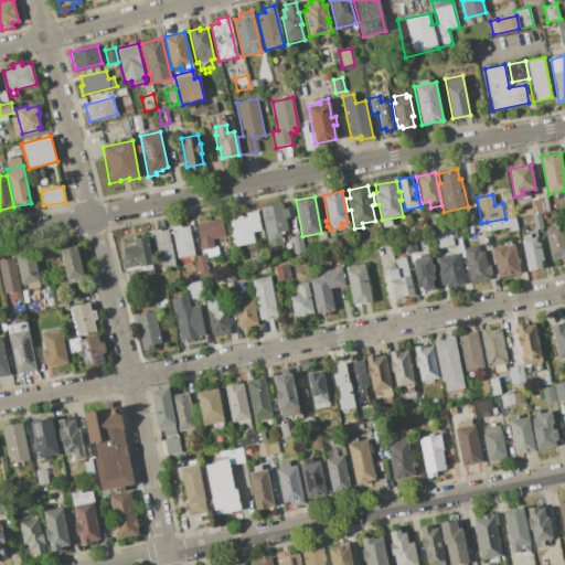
[(530,200),(547,196),(551,211),(540,212),(533,214),(532,209),(530,200)]
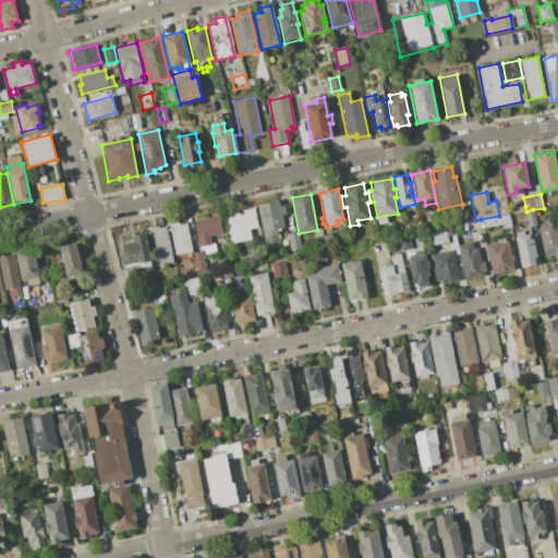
[(257,205),(278,201),(279,206),(284,205),(286,215),(281,215),(283,228),(276,229),(279,245),(265,249),(257,205)]
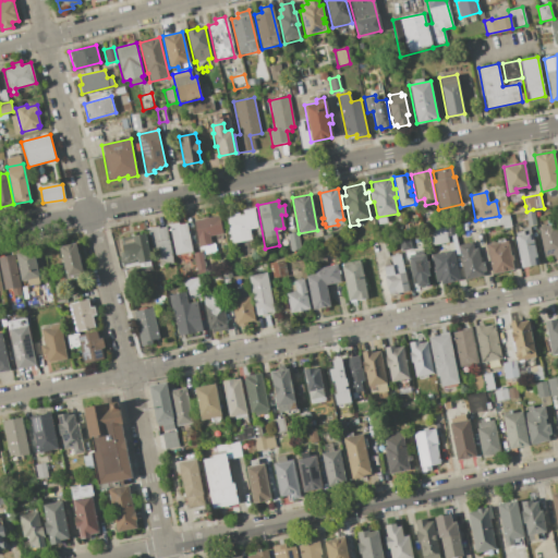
[(254,208),(257,227),(249,229),(250,240),(230,244),(225,218),(232,217),(232,214),(239,213),(239,215),(243,215),(242,210),(254,208)]
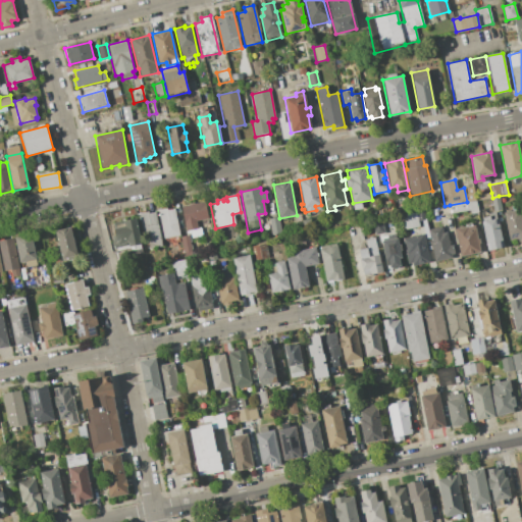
[(492,198),(499,196),(502,210),(493,212),(491,198),(492,198)]
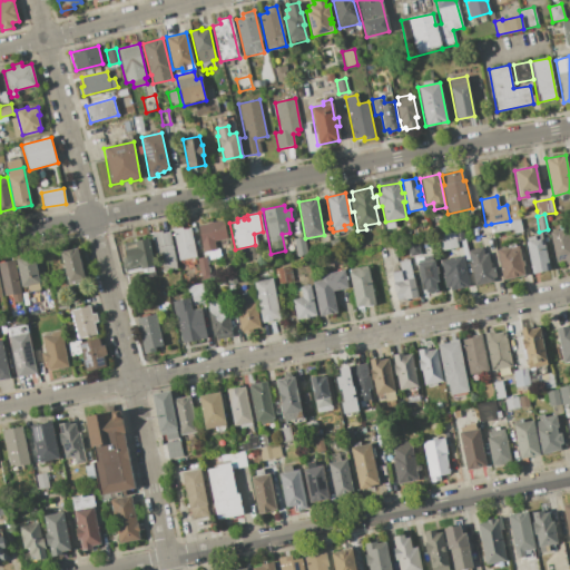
[(491,224),(510,220),(520,218),(522,233),(514,234),(513,229),(493,233),(491,224)]
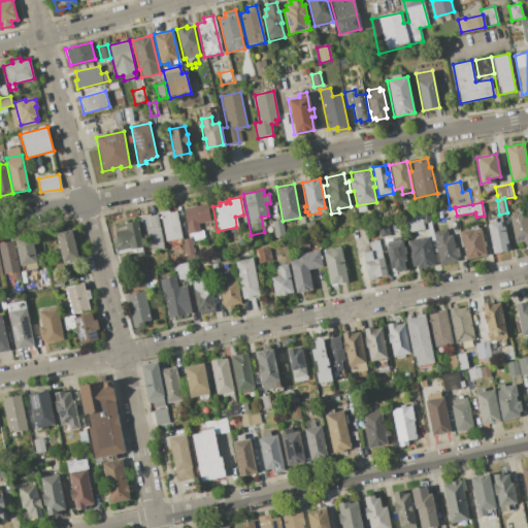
[(207,203),(213,236),(194,240),(194,236),(189,237),(184,208),(207,203)]
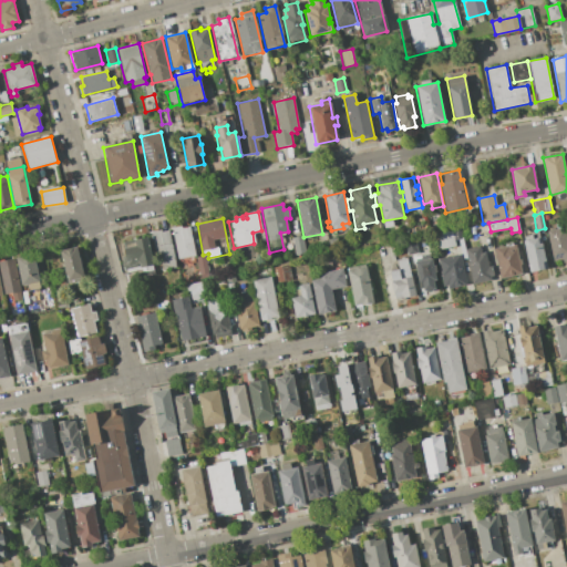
[(171,227),(181,226),(182,228),(191,226),(196,256),(177,259),(171,227)]
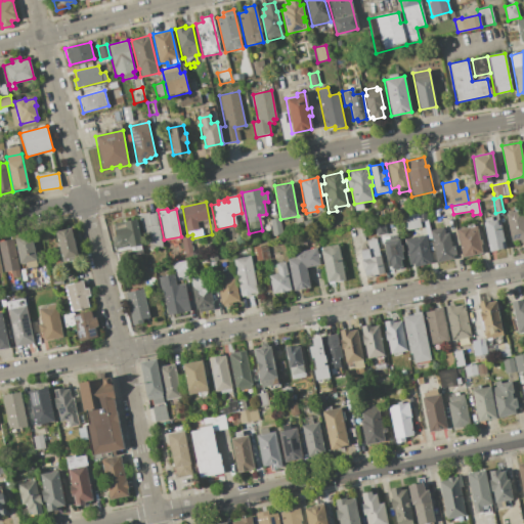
[(523,215),(523,241),(519,242),(519,241),(512,242),(506,213),(523,209),(523,215)]
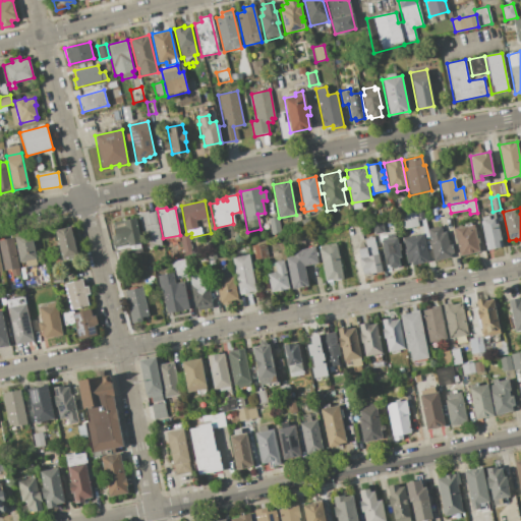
[(156,212),(162,245),(149,248),(148,241),(143,242),(138,213),(148,212),(148,213),(156,212)]
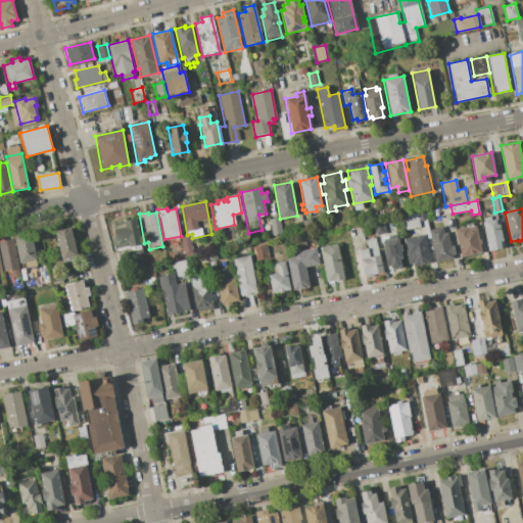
[(399,217),(417,212),(420,227),(402,231),(399,217)]
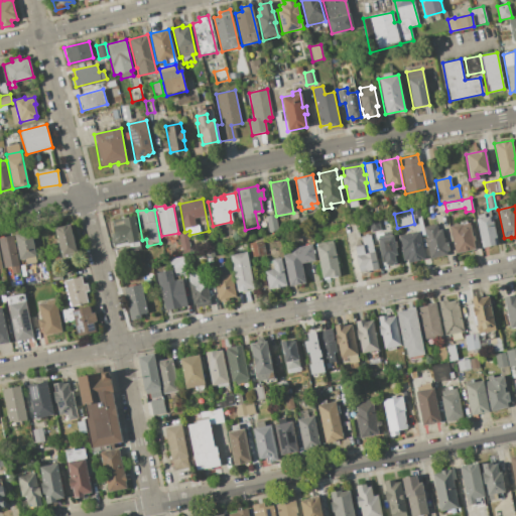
[(497,245),(482,248),(476,220),(477,219),(476,215),(484,214),(483,211),(489,210),(491,217),(492,217),(497,245)]
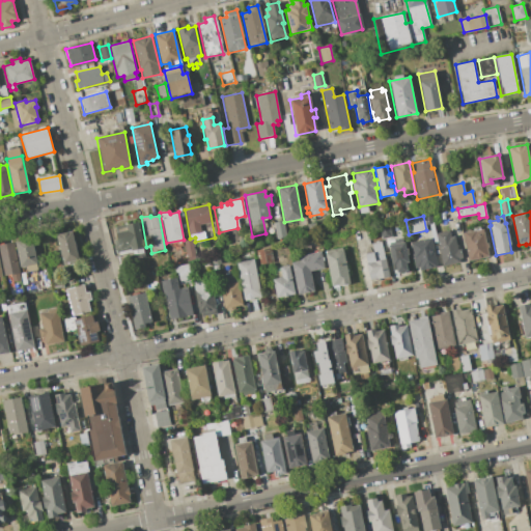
[(283,220),(286,236),(276,239),(273,222),(283,220)]
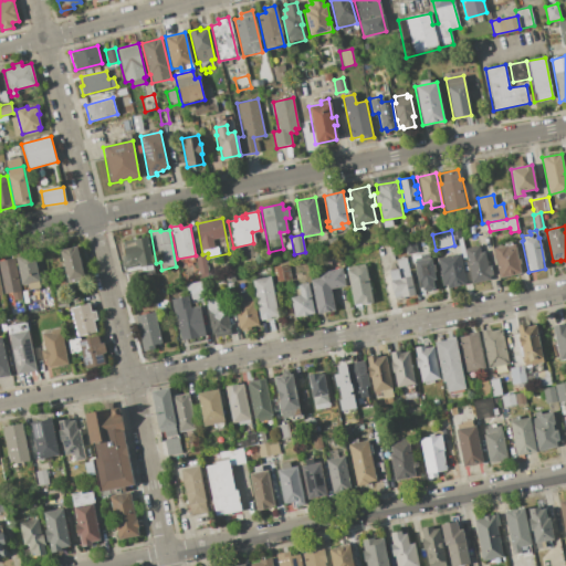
[(154,273),(145,275),(144,269),(128,271),(128,269),(124,270),(121,257),(125,255),(124,248),(135,245),(134,240),(148,237),(152,258),(150,258),(154,273)]
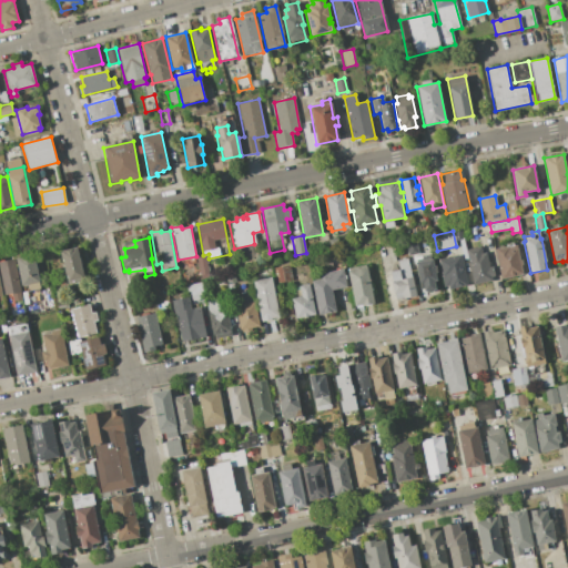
[(418,252),(408,254),(405,240),(415,237),(418,252)]
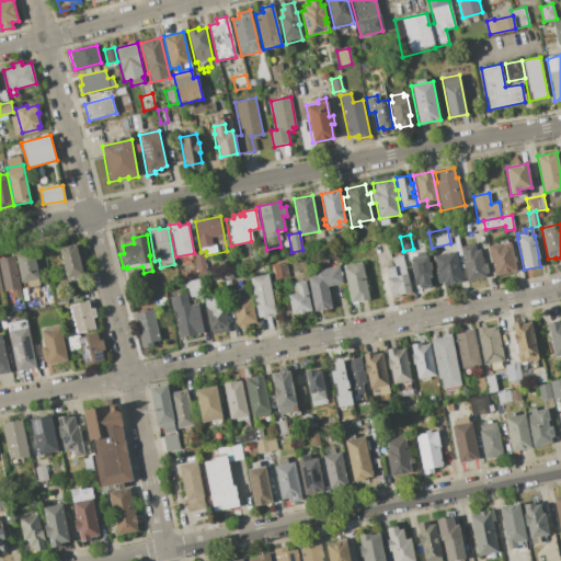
[(516,272),(494,276),(489,245),(511,241),(516,272)]
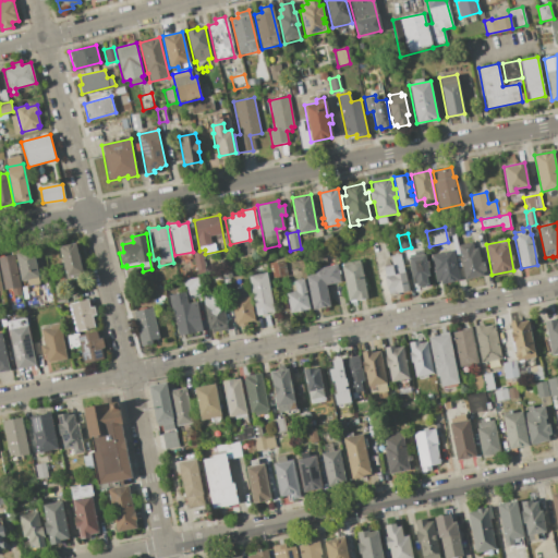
[(458,245),(472,242),(473,249),(477,247),(481,263),(483,263),(485,271),(482,273),(483,276),(464,279),(458,245)]
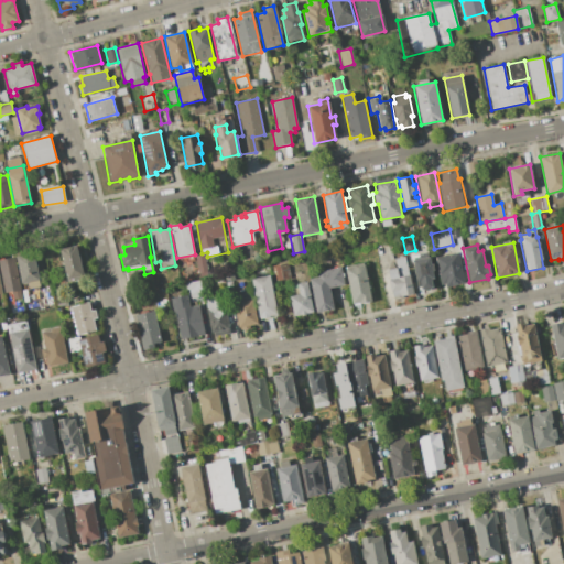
[(60,249),(77,246),(84,277),(67,280),(60,249)]
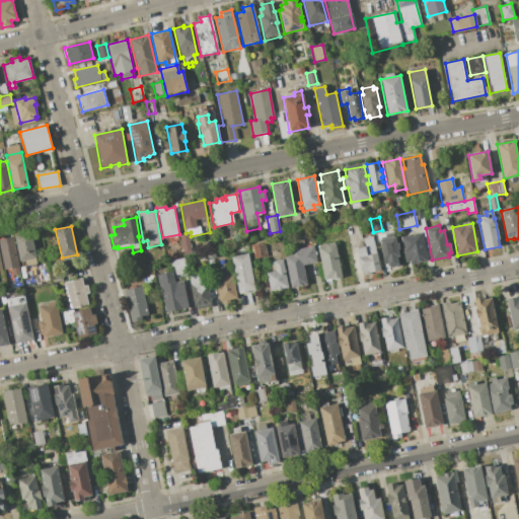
[(400,236),(421,232),(427,261),(410,265),(409,262),(405,263),(400,236)]
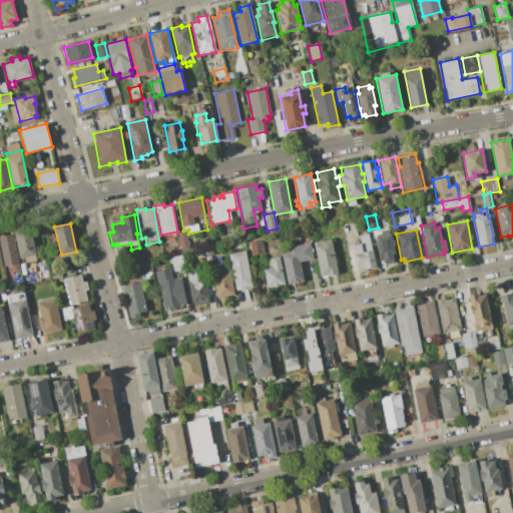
[(31,232),(36,261),(27,262),(26,257),(19,258),(14,235),(20,234),(20,233),(26,231),(26,233),(31,232)]
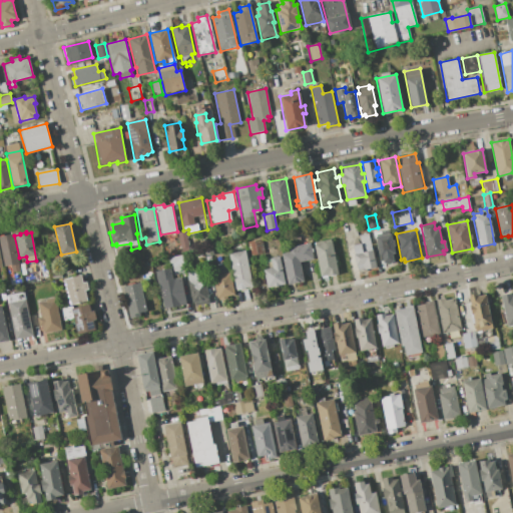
[(185,231),(188,246),(180,247),(177,232),(185,231)]
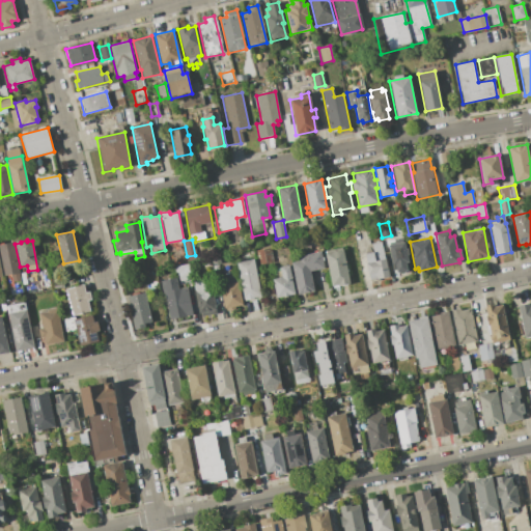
[(388,245),(403,241),(406,247),(407,247),(408,255),(407,255),(409,261),(404,262),(407,270),(397,272),(396,270),(393,271),(388,245)]
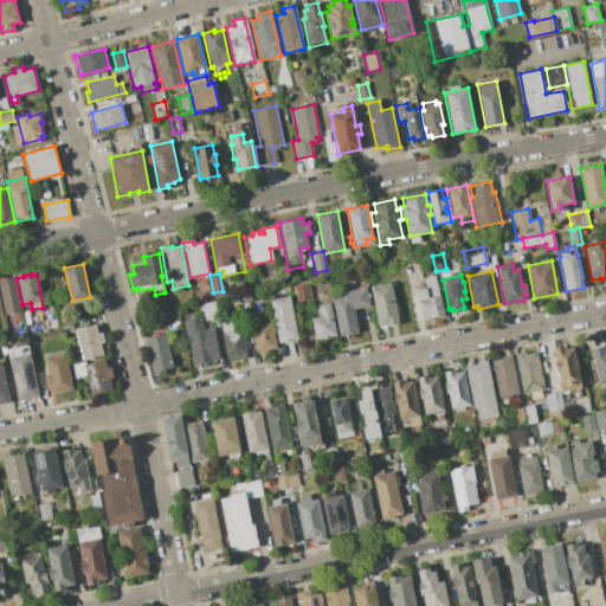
[(24,320),(14,322),(13,313),(5,315),(0,291),(0,278),(15,276),(24,320)]
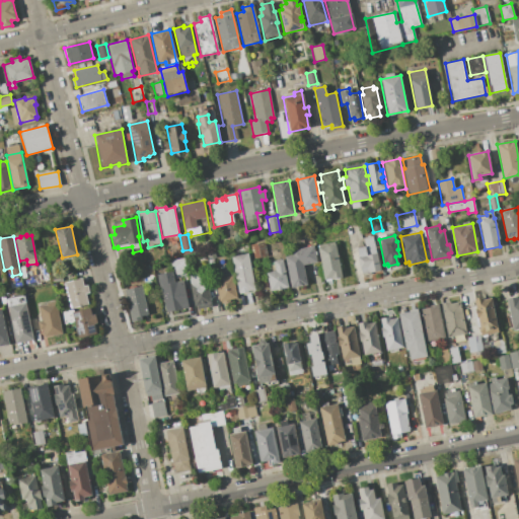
[(371,236),(379,271),(368,274),(368,272),(361,274),(356,248),(365,246),(363,238),(371,236)]
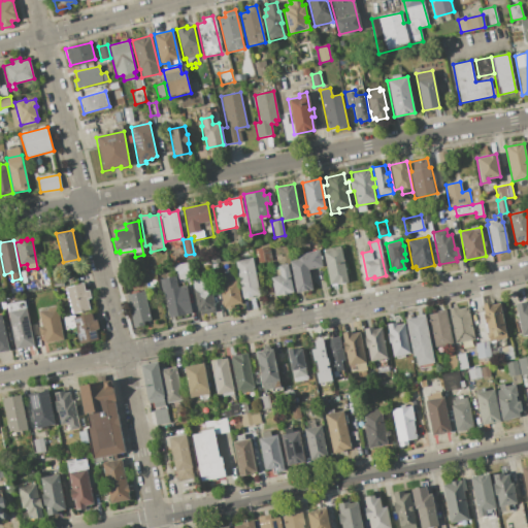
[(269,246),(272,261),(257,263),(255,249),(269,246)]
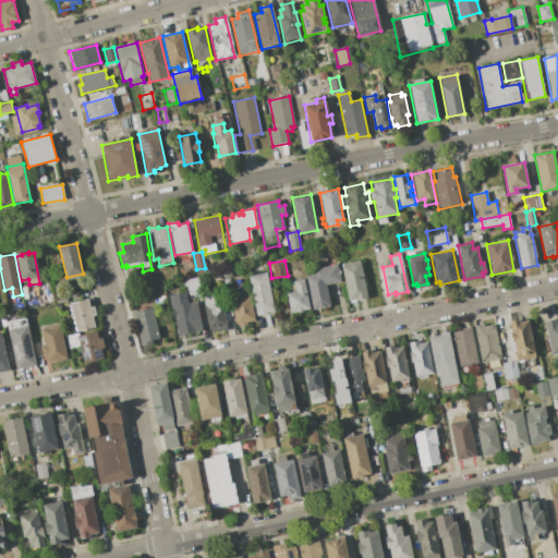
[(341,266),(361,262),(367,299),(355,301),(355,300),(348,301),(341,266)]
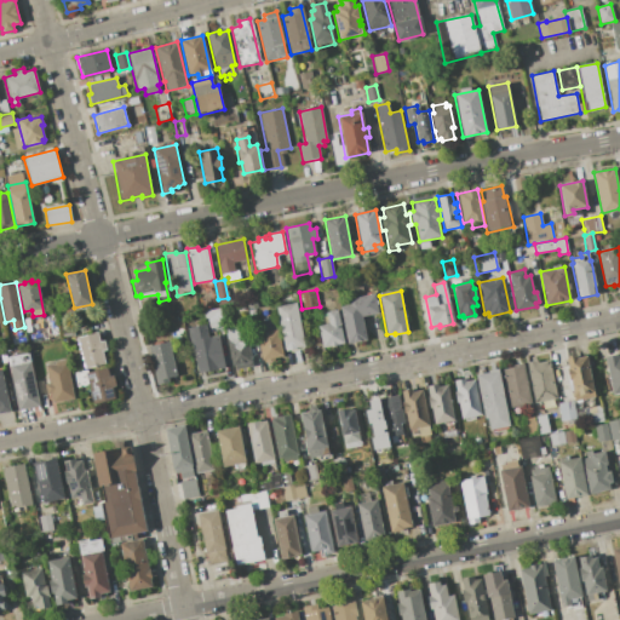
[(339,306),(349,305),(348,300),(357,298),(357,297),(374,293),(379,314),(362,317),(367,340),(346,344),(339,306)]
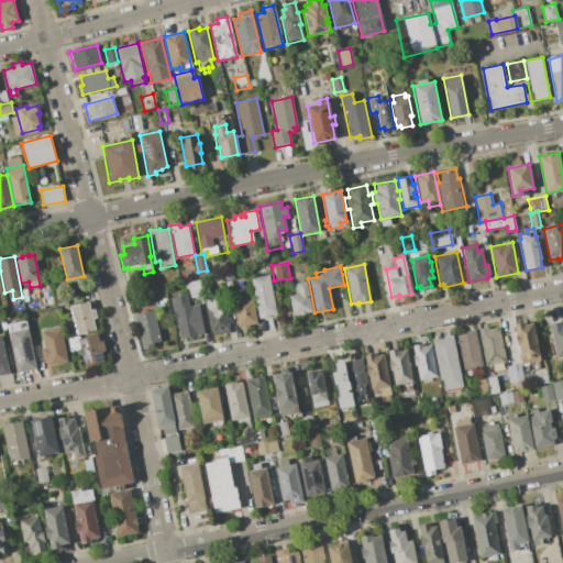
[(224,272),(232,271),(234,279),(225,280),(224,272)]
